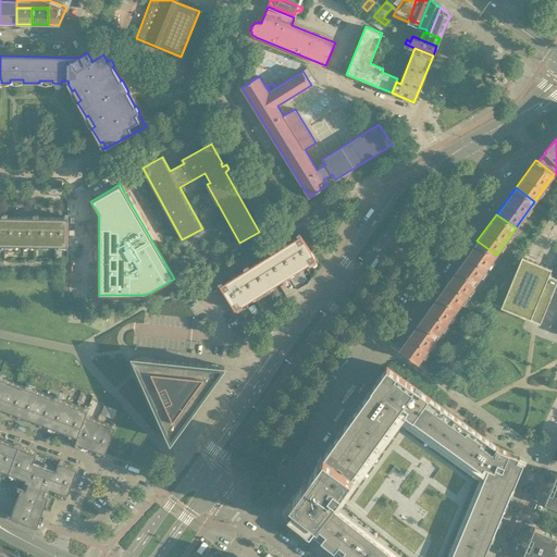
[(35,247),(36,217),(4,217),(4,247),(11,245),(29,245),(35,247)]
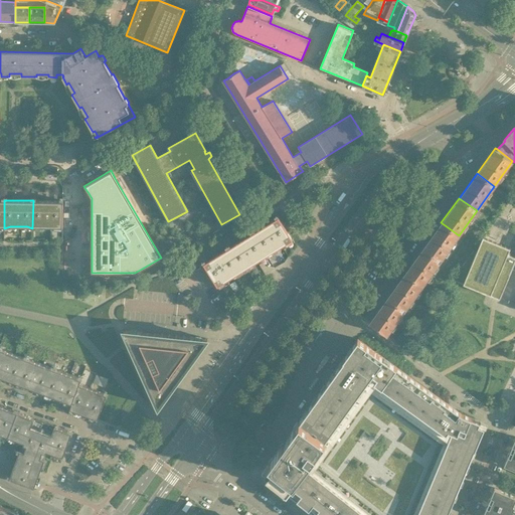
[(62,227),(62,204),(62,201),(33,200),(32,228),(38,227),(44,227),(56,227),(61,229),(61,227),(62,227)]
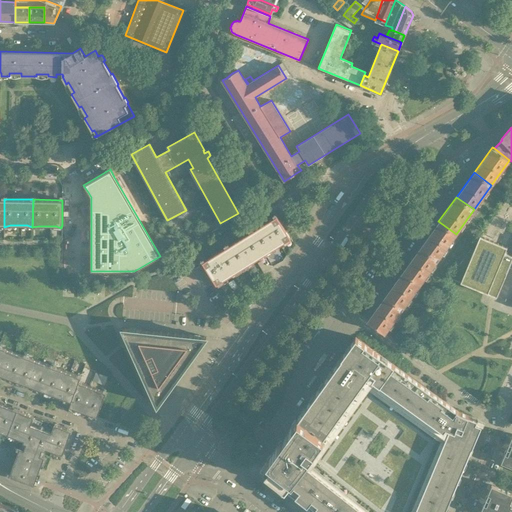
[(290,238),(288,235),(276,216),(252,231),(266,254),(290,238)]
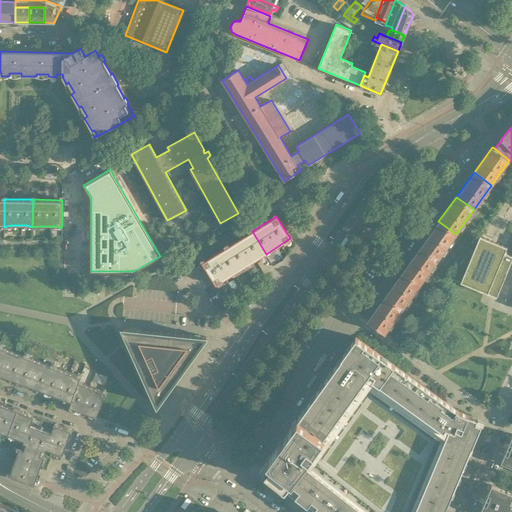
[(438,259),(456,234),(438,221),(421,246),(438,259)]
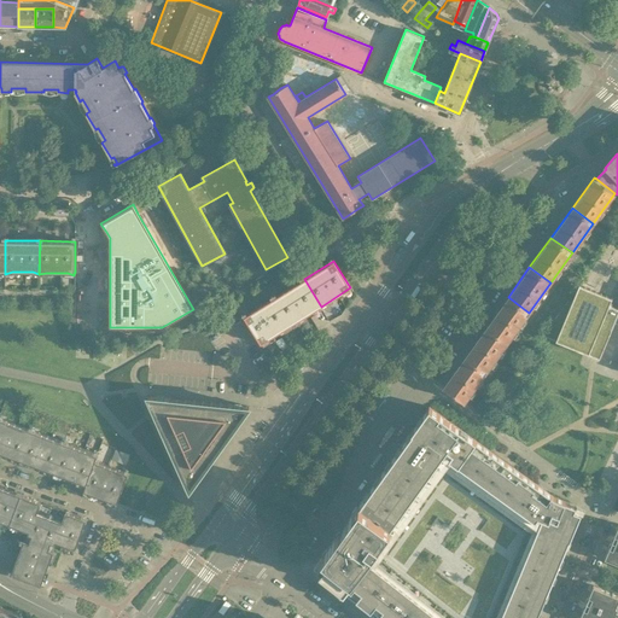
[(260,285),(270,279),(267,273),(256,279),(260,285)]
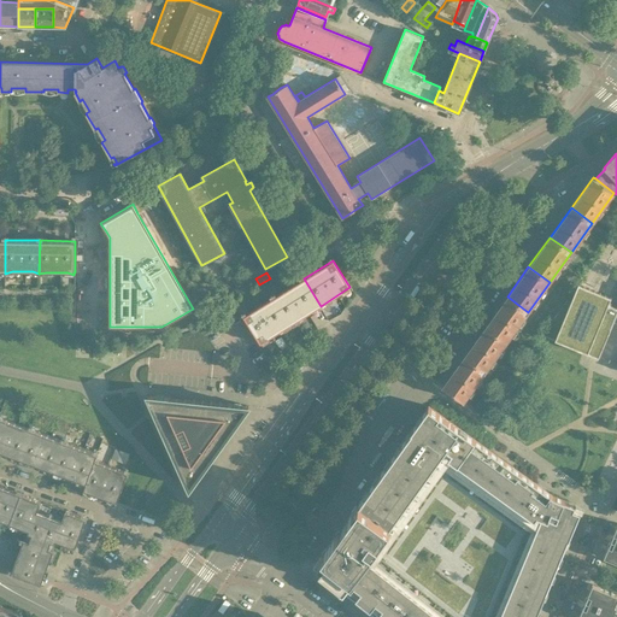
[(321,306),(304,278),(274,298),(291,324),(321,306)]
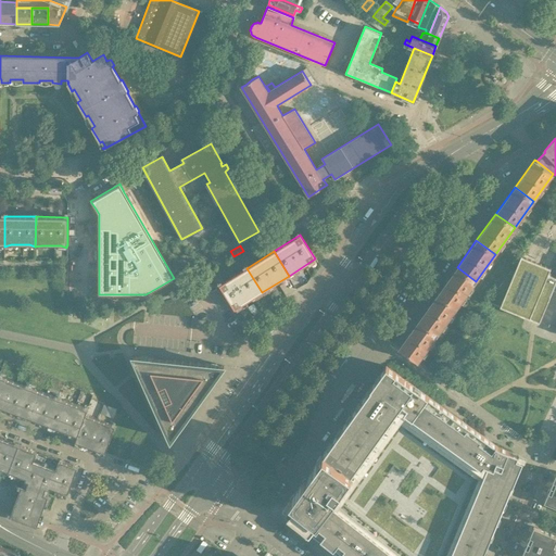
[(517,263),(489,302),(501,306),(502,307),(505,308),(509,311),(510,311),(515,313),(519,314),(520,315),(523,316),(525,317),(529,318),(530,318),(539,323),(540,321),(555,281),(555,278),(550,276),(547,275),(550,270),(551,269),(550,268),(545,267),(545,266),(541,265),(540,265),(535,263),(531,261),(530,261),(527,258),(526,258),(522,257),(521,256),(519,263),(517,263)]
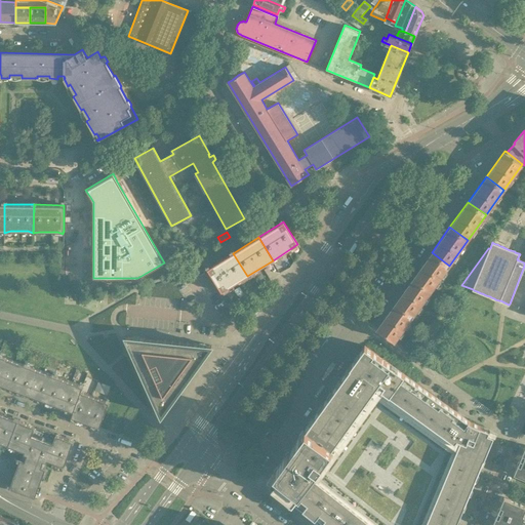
[(431,290),(449,266),(432,252),(413,278),(431,290)]
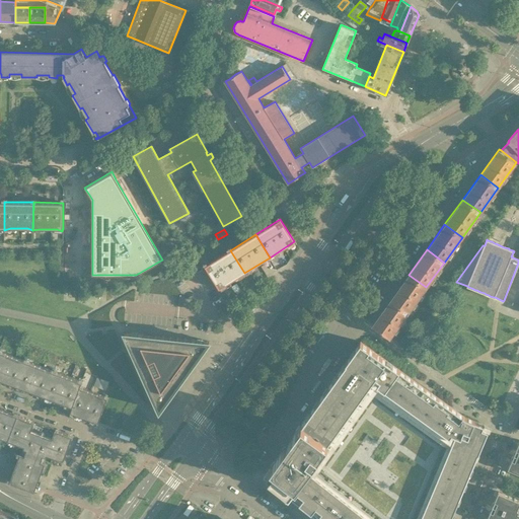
[(244,273),(230,250),(205,266),(219,289),(244,273)]
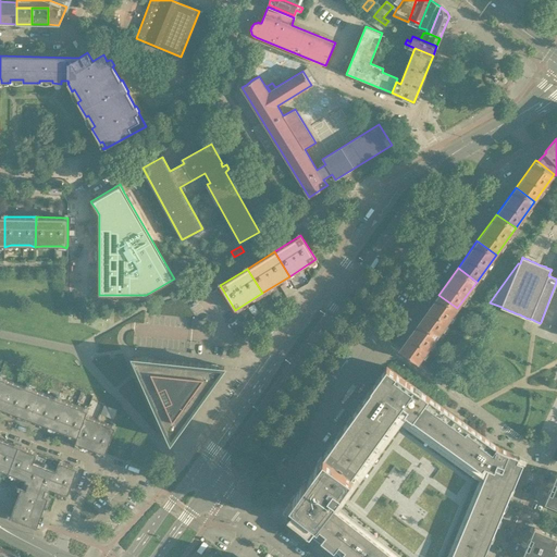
[(438,335),(457,308),(438,295),(419,321),(438,335)]
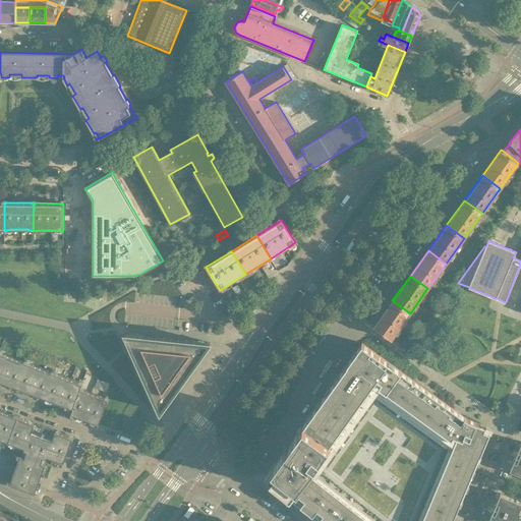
[(391,339),(410,313),(392,300),(373,326),(391,339)]
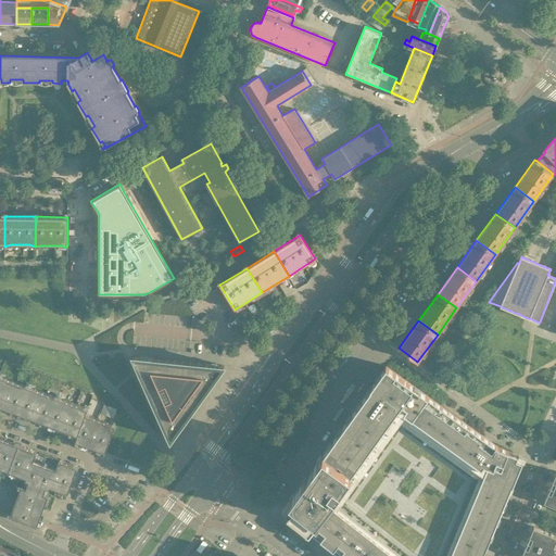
[(200,399),(203,394),(204,394),(205,393),(204,392),(207,388),(209,389),(210,387),(209,386),(212,381),(213,382),(215,379),(216,378),(217,378),(218,377),(219,376),(219,375),(220,374),(220,373),(220,371),(220,370),(222,370),(224,367),(223,367),(224,366),(223,366),(223,365),(218,365),(217,364),(216,364),(215,363),(214,363),(213,363),(212,363),(211,363),(210,364),(209,364),(205,364),(204,365),(199,364),(199,363),(197,363),(197,364),(191,364),(191,362),(189,362),(189,363),(184,363),(184,362),(181,361),(181,363),(176,362),(176,361),(174,361),(174,362),(168,361),(168,359),(166,359),(166,361),(160,361),(161,358),(159,358),(158,359),(152,359),(152,358),(149,357),(149,358),(148,357),(147,356),(146,356),(144,356),(143,356),(142,356),(141,356),(140,356),(139,357),(139,356),(135,356),(135,357),(134,356),(134,358),(135,362),(135,363),(135,364),(135,365),(136,366),(136,367),(137,368),(137,369),(138,370),(139,370),(139,371),(140,375),(142,374),(144,379),(143,380),(143,381),(144,381),(148,387),(147,387),(147,389),(148,389),(151,393),(150,394),(150,396),(151,395),(154,401),(152,401),(153,403),(154,403),(156,407),(155,408),(156,411),(158,409),(160,415),(159,415),(160,417),(161,417),(163,422),(162,422),(164,426),(164,427),(164,428),(164,430),(164,431),(165,432),(166,433),(167,434),(168,436),(169,439),(171,440),(172,439),(174,436),(175,436),(176,434),(177,434),(178,433),(178,432),(179,431),(179,430),(180,429),(180,428),(182,425),(181,424),(185,419),(186,420),(187,418),(186,417),(189,413),(190,414),(191,412),(190,412),(193,406),(194,407),(196,405),(199,401),(200,401),(201,400),(200,399)]
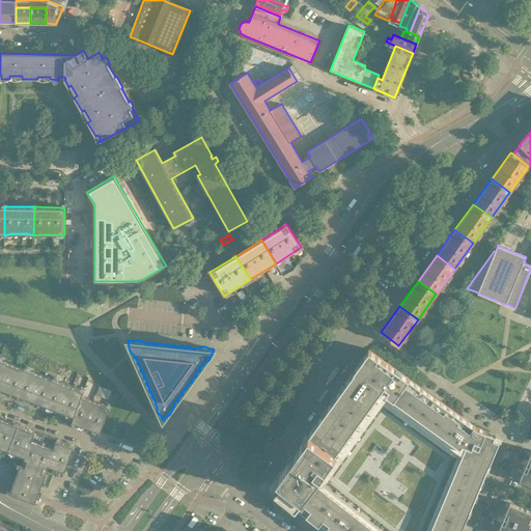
[(280,472),(270,486),(276,491),(281,496),(287,500),(294,504),(299,509),(305,513),(318,525),(325,529),(327,530),(460,530),(462,530),(464,525),(468,515),(470,509),(474,500),(476,495),(480,485),(482,479),(486,471),(488,465),(499,441),(501,437),(495,435),(476,426),(368,350),(363,358),(359,363),(353,371),(350,376),(347,379),(345,382),(343,385),(339,390),(333,398),(330,403),(324,412),(320,417),(314,425),(310,429),(304,439),(301,443),(298,447),(299,448),(294,455),(297,456),(295,459),(290,457),(288,459),(289,460),(281,473),(280,472)]
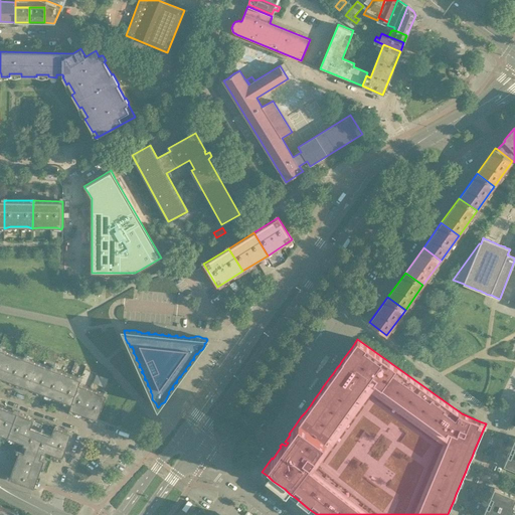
[(17,384),(27,358),(0,347),(0,376),(0,377),(0,379),(6,381),(7,379),(12,381),(17,384)]
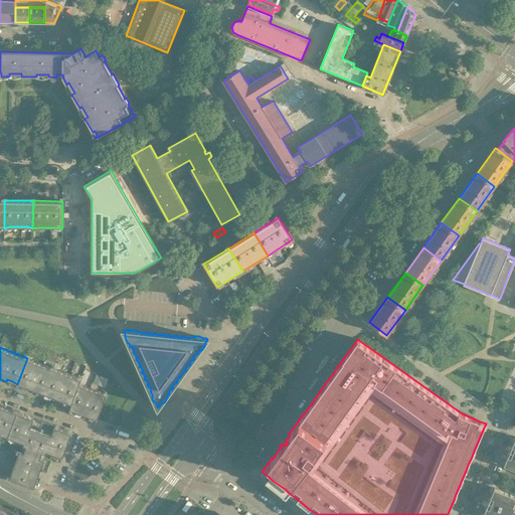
[(43,394),(53,368),(27,358),(17,384),(22,384),(27,386),(26,389),(33,391),(34,389),(39,391),(43,394)]
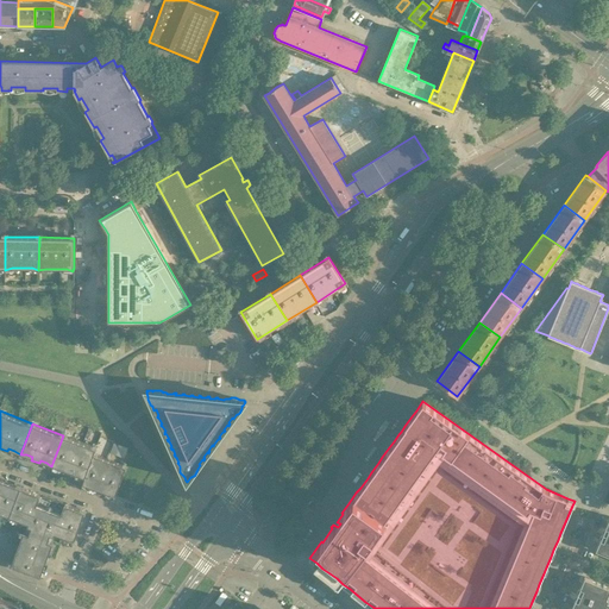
[(83,478),(85,477),(93,454),(94,454),(96,447),(63,435),(51,466),(58,466),(64,469),(63,472),(71,475),(73,472),(79,475),(83,478)]
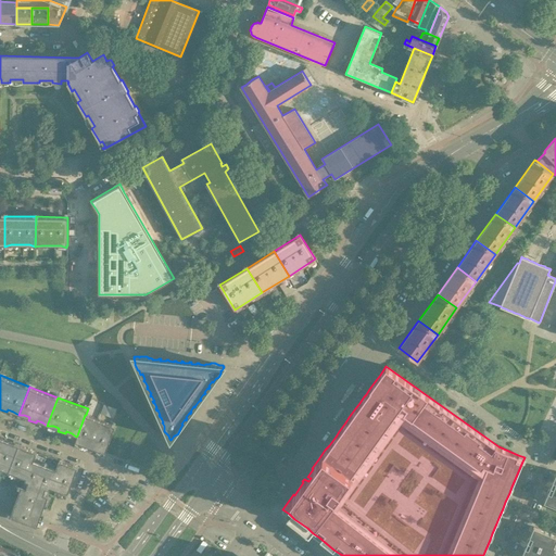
[(115,426),(86,415),(85,415),(77,436),(76,437),(75,441),(75,443),(81,443),(105,453),(115,426)]
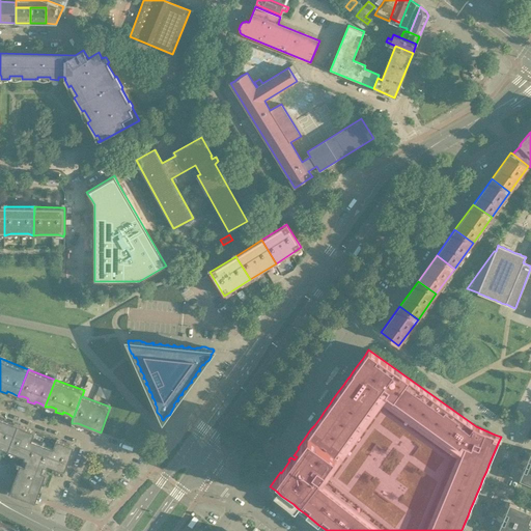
[(25,456),(34,430),(0,418),(0,447),(2,448),(7,451),(8,452),(14,452),(25,456)]
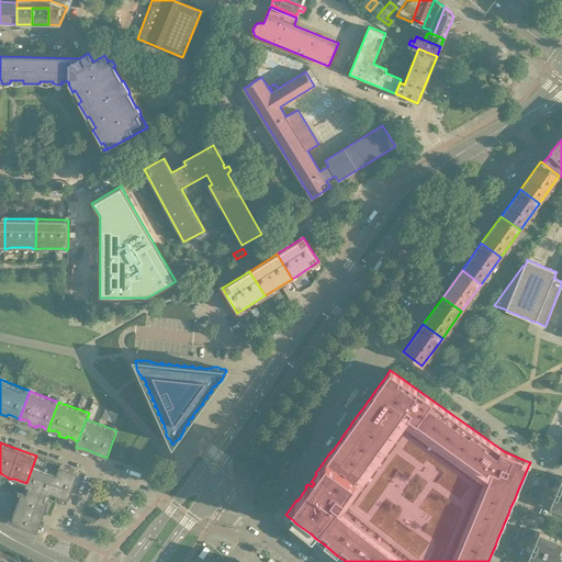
[(51,492),(60,464),(36,456),(26,483),(51,492)]
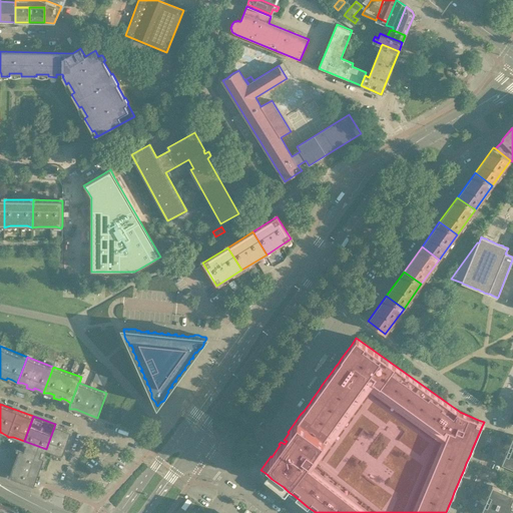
[(62,455),(72,431),(55,424),(46,449),(57,453),(61,457),(62,455)]
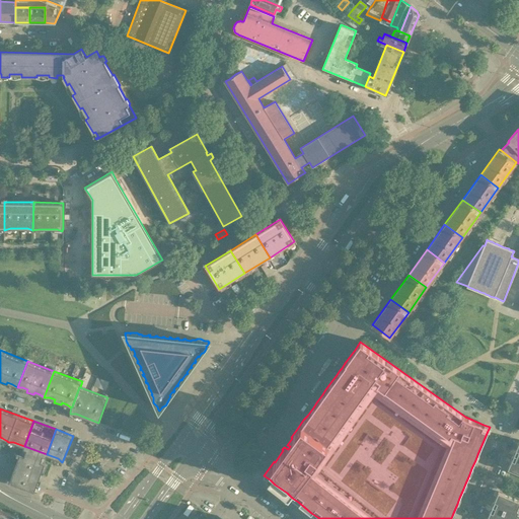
[(518,440),(508,467),(518,472),(518,440)]
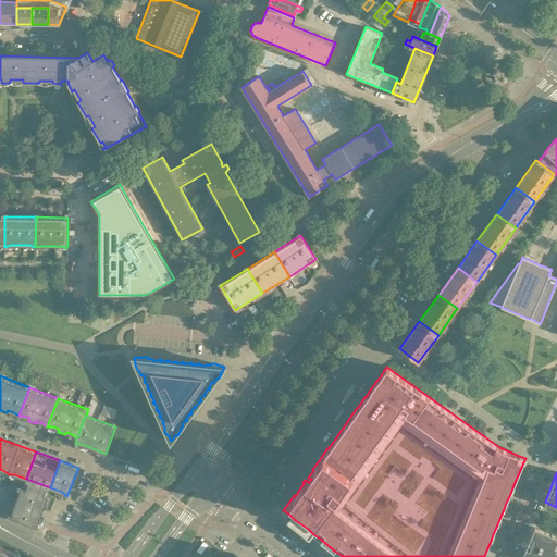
[(46,503),(50,497),(48,497),(48,496),(47,496),(50,487),(26,479),(23,487),(22,486),(12,512),(10,517),(37,527),(39,527),(39,522),(41,516),(46,503)]
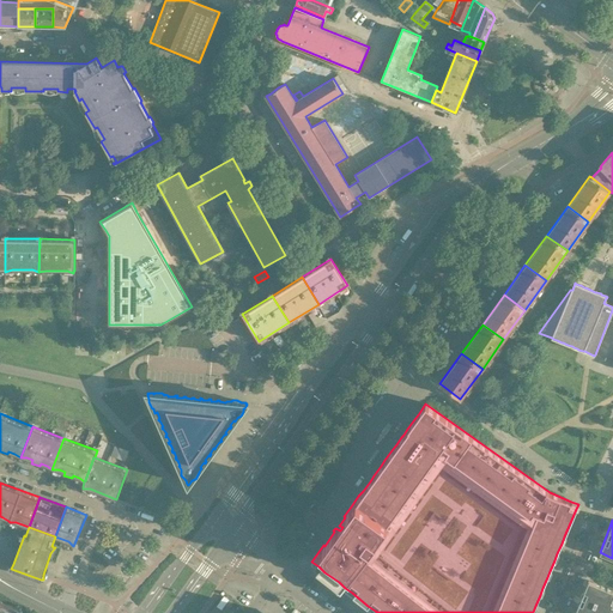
[(612,612),(612,590),(588,580),(574,612),(612,612)]
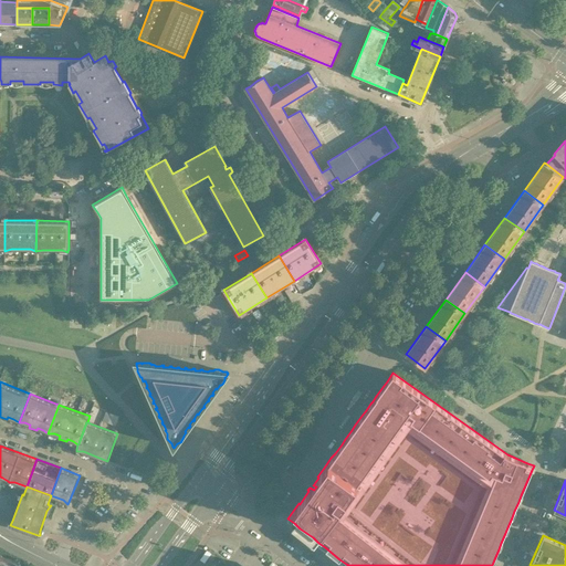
[(0,565),(19,565),(21,564),(19,564),(19,563),(0,555),(0,565)]
